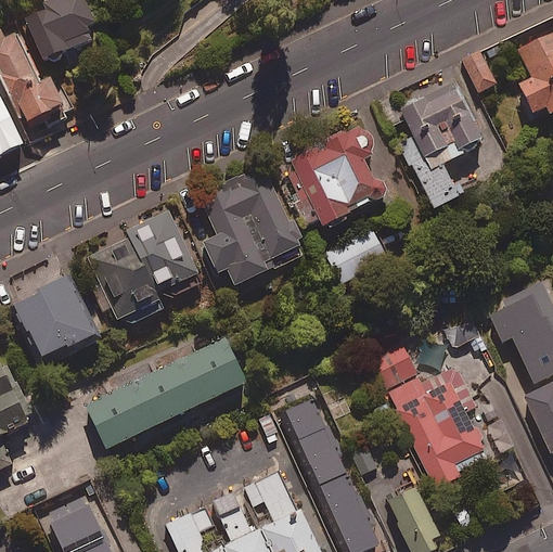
[(95,18),(87,0),(48,0),(43,2),(46,8),(25,16),(43,58),(90,37),(85,24),(95,18)]
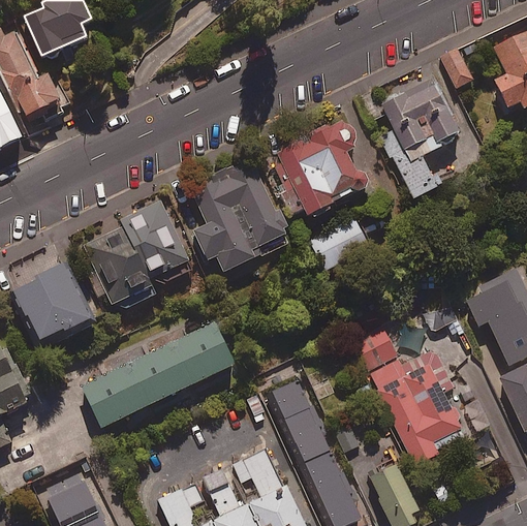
[(526,105),(526,28),(493,44),(506,73),(495,79),(507,105),(520,100),(524,107),(526,105)]
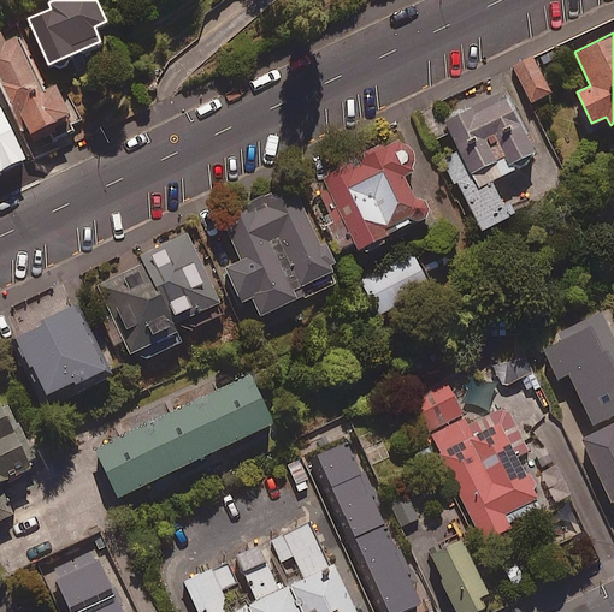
[(43,100),(13,39),(0,45),(0,89),(28,143),(71,122),(57,93),(43,100)]
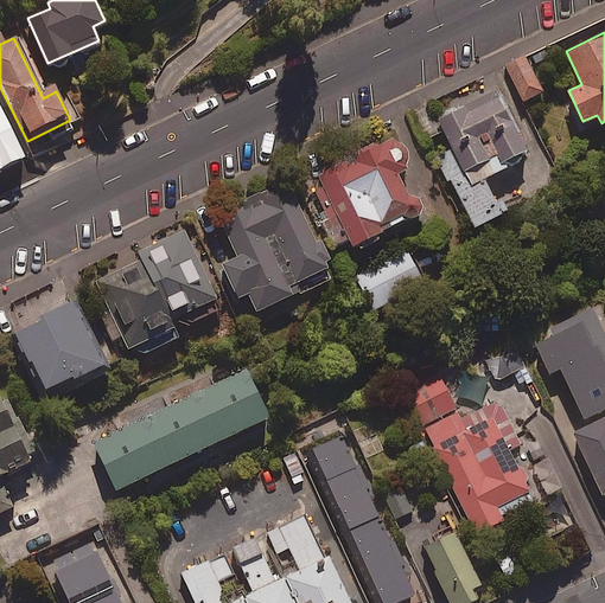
[(524,52),(505,62),(523,98),(542,89),(524,52)]
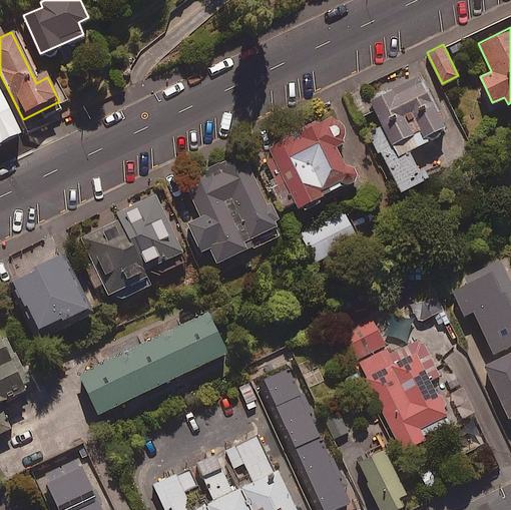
[(413,63),(365,88),(383,123),(370,129),(402,191),(424,180),(407,147),(446,127),(413,63)]
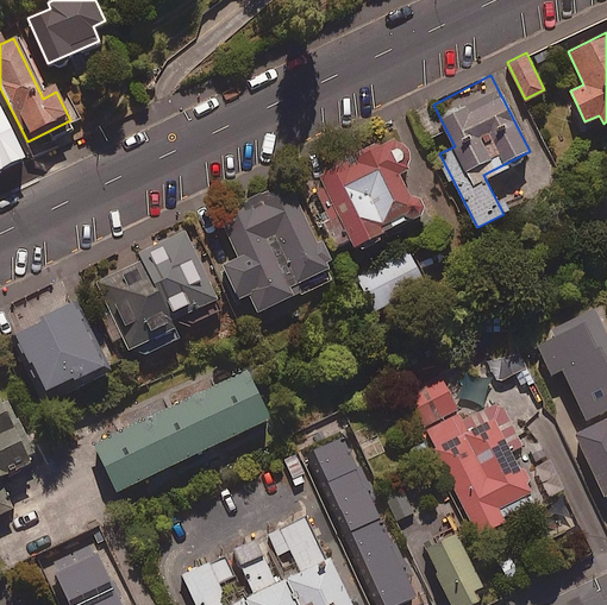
[(22,143),(8,119),(0,123),(0,149),(2,153),(22,143)]
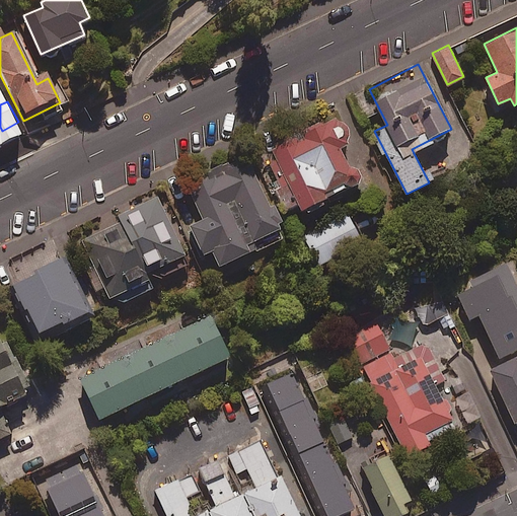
[(296,202),(300,211),(357,182),(340,148),(349,144),(351,132),(347,125),(338,120),(335,115),(261,151),(288,206),(296,202)]
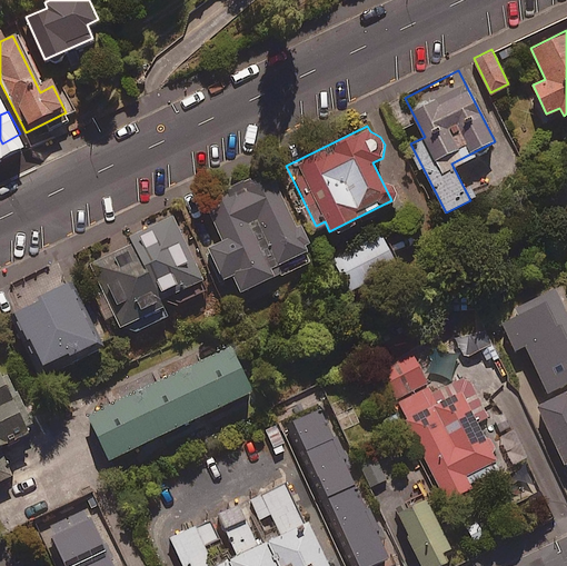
[(310,259),(270,171),(206,200),(224,240),(207,248),(221,278),(232,274),(240,290),(310,259)]
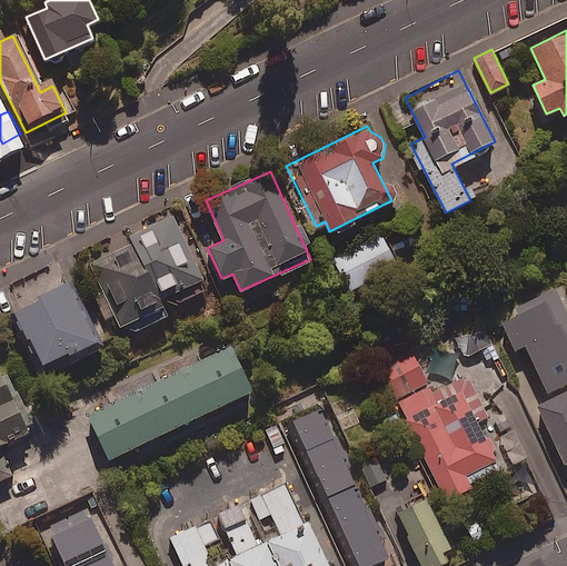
[(123,231),(129,244),(91,260),(121,325),(131,320),(136,328),(165,315),(158,301),(169,295),(172,303),(205,288),(169,210),(123,231)]
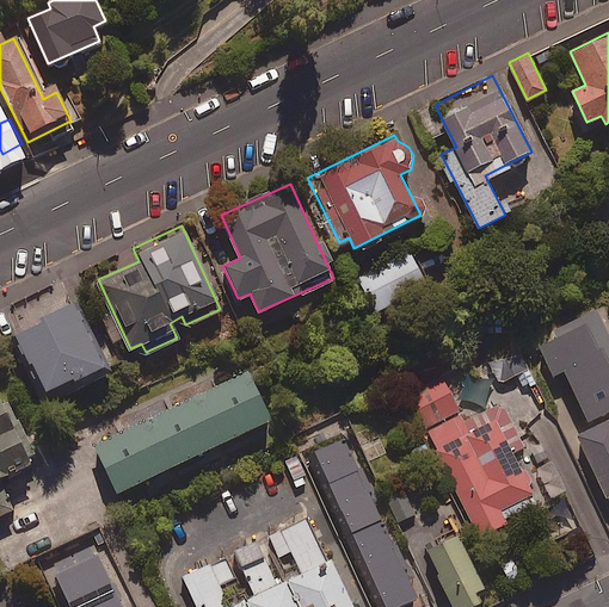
[(426,287),(411,249),(358,272),(375,310),(426,287)]
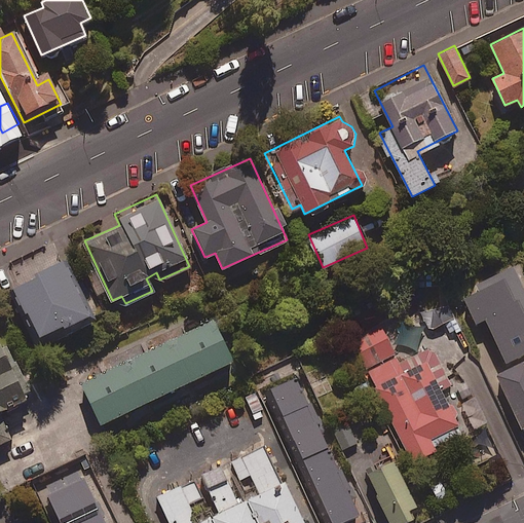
[(12,288),(16,296),(12,298),(22,315),(26,313),(39,340),(89,314),(63,263),(12,288)]
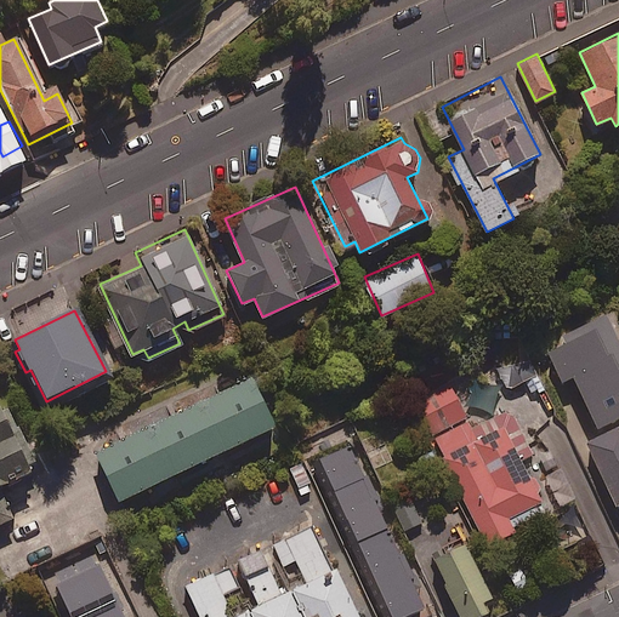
[(618,367),(618,344),(605,314),(561,335),(566,343),(549,352),(562,380),(573,375),(598,427),(618,416),(618,369),(618,367)]
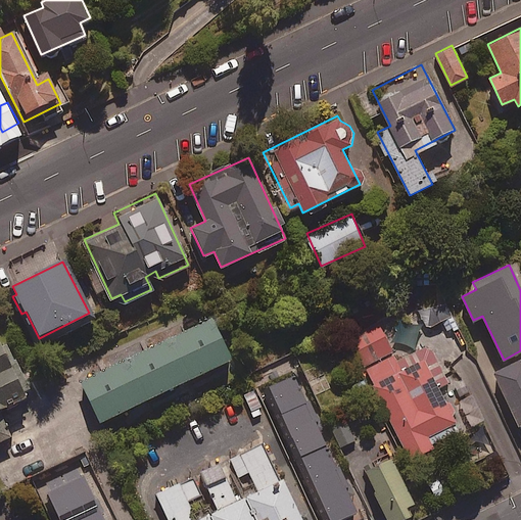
[(436,286),(417,289),(420,306),(439,302),(436,286)]
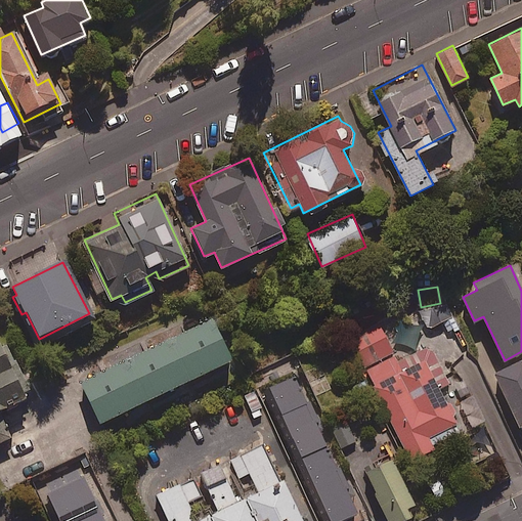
[(447,331),(435,310),(417,321),(428,342),(447,331)]
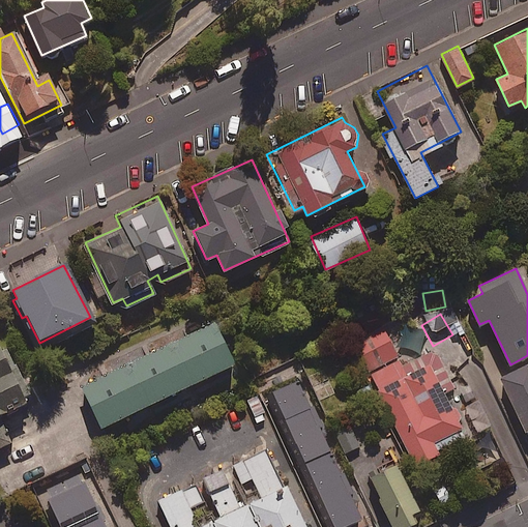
[(385,318),(358,330),(365,347),(360,350),(413,466),(439,454),(437,447),(465,435),(444,389),(452,385),(436,348),(406,362),(385,318)]
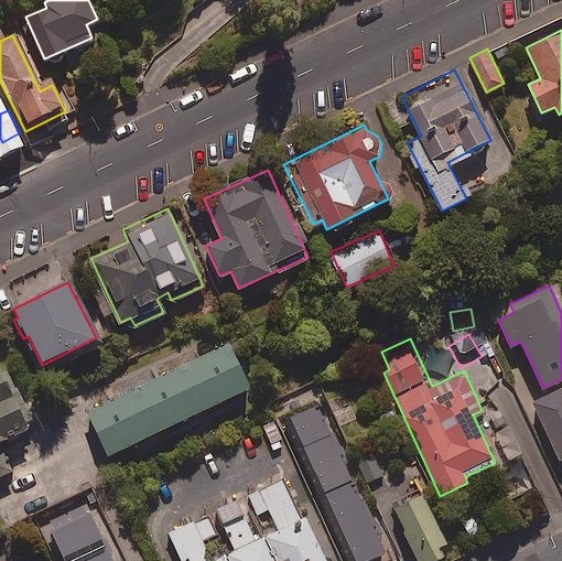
[(250,388),(229,344),(86,411),(108,455),(250,388)]
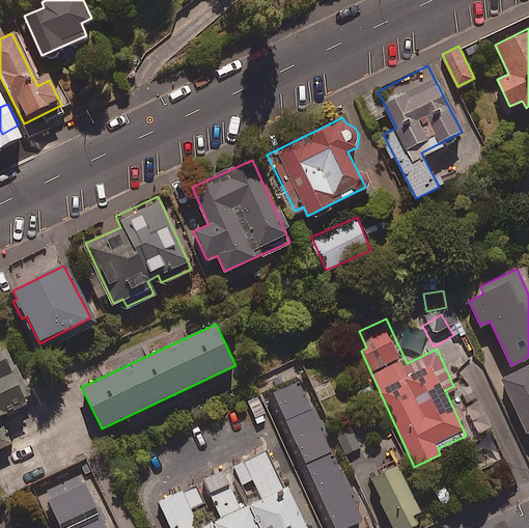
[(7,346),(2,350),(0,344),(0,447),(10,443),(0,420),(0,415),(26,405),(24,398),(33,394),(21,364),(16,366),(7,346)]
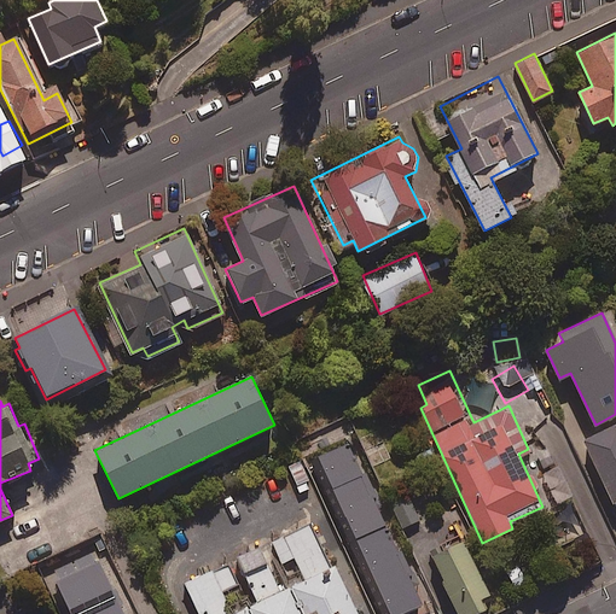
[(615,425),(586,440),(615,502),(615,501),(615,425)]
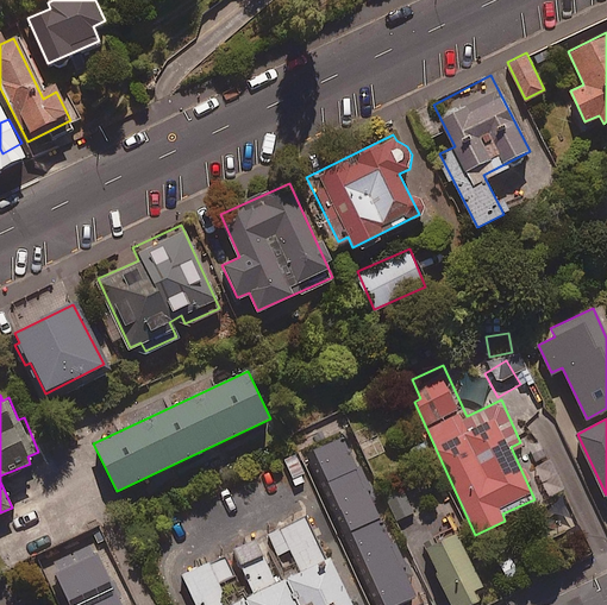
[(344,533),(379,517),(342,438),(308,453),(344,533)]
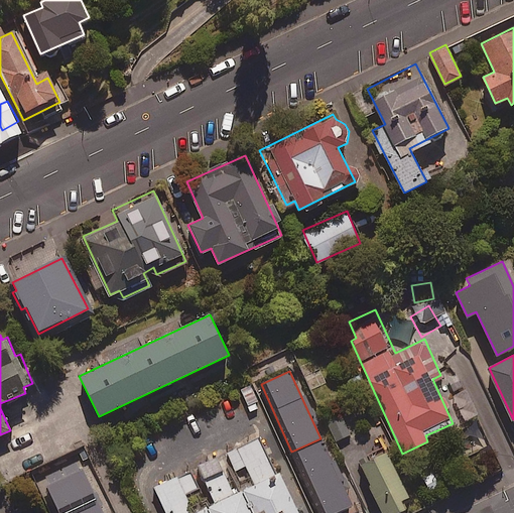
[(347,433),(339,411),(326,415),(334,438),(347,433)]
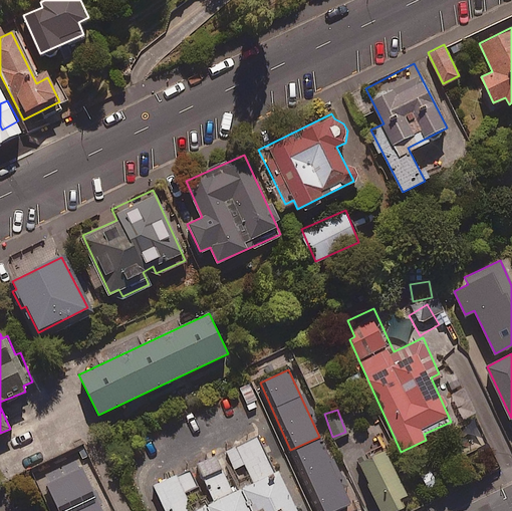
[(399,510),(411,505),(373,429),(338,446),(369,510),(399,510)]
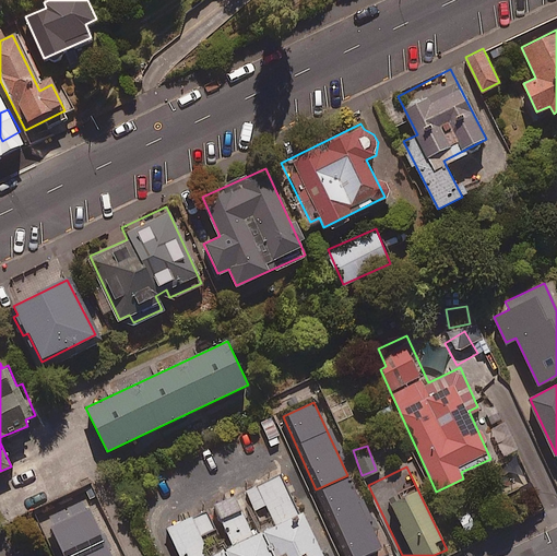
[(262,531),(274,555),(322,555),(303,512),(298,515),(279,474),(246,489),(260,519),(270,513),(275,525),(262,531)]
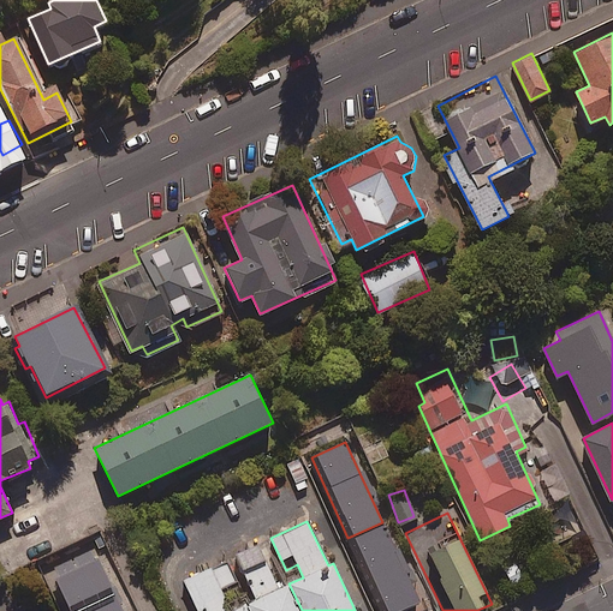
[(382,522),(347,538),(380,610),(402,610),(418,604),(382,522)]
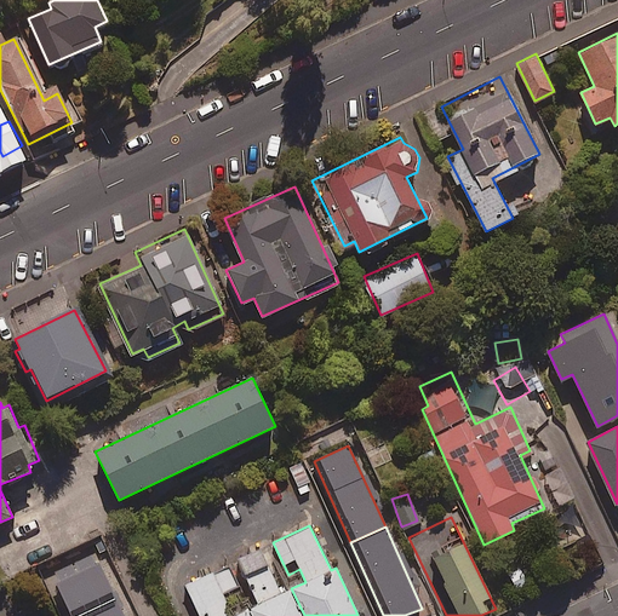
[(247,609),(250,615),(304,615),(291,588),(280,593),(259,548),(236,559),(257,604),(247,609)]
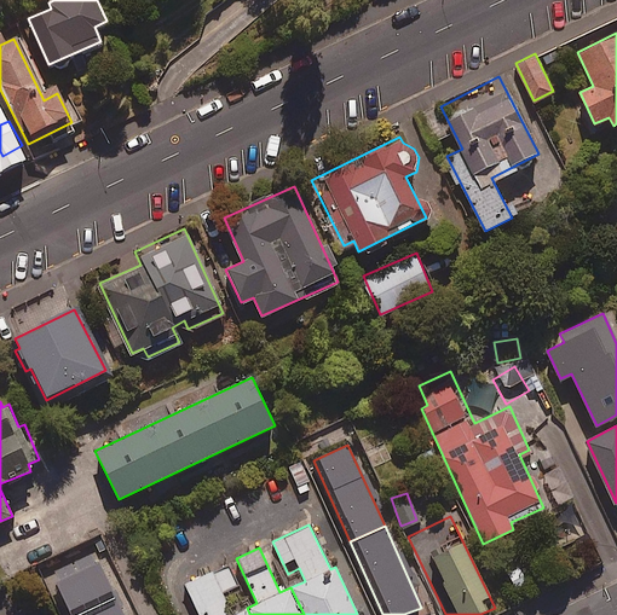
[(124,614),(91,550),(50,570),(71,614),(124,614)]
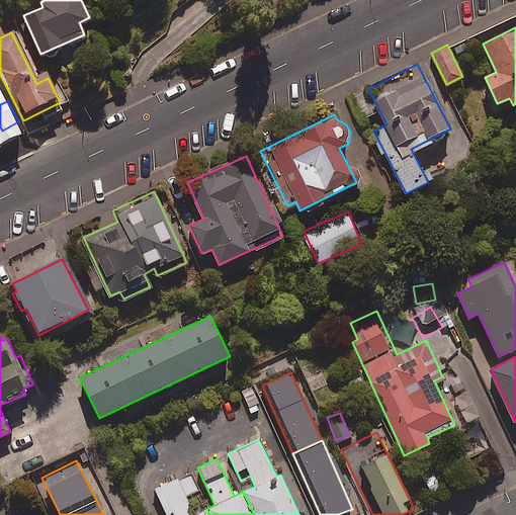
[(208,514),(206,509),(194,514),(185,495),(197,489),(189,471),(154,488),(166,514),(208,514)]
